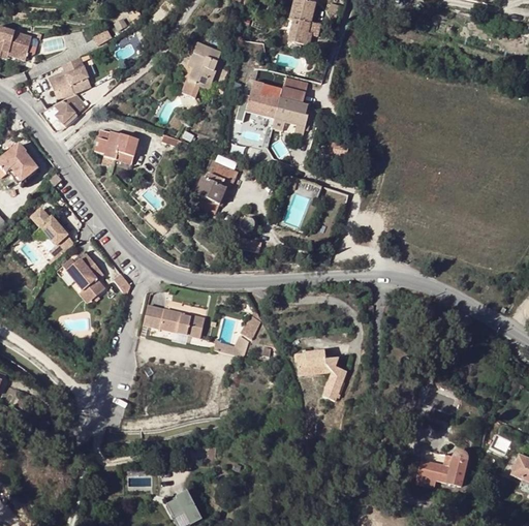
[(288,39),(308,44),(311,32),(308,32),(314,3),(303,0),(294,0),(290,18),(293,19),(288,39)]
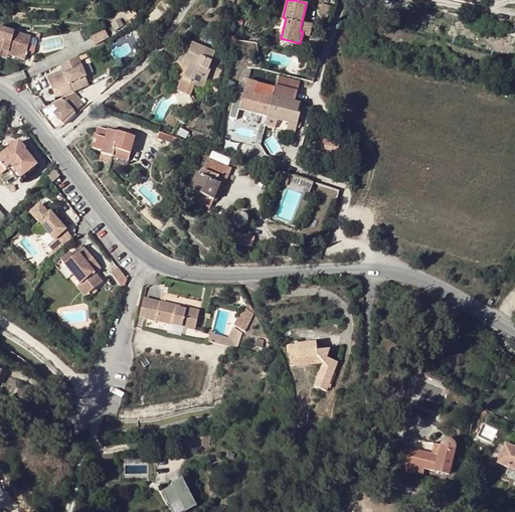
[(30,36),(0,27),(0,54),(0,55),(2,48),(8,50),(7,53),(24,57),(24,56),(26,51),(30,36)]
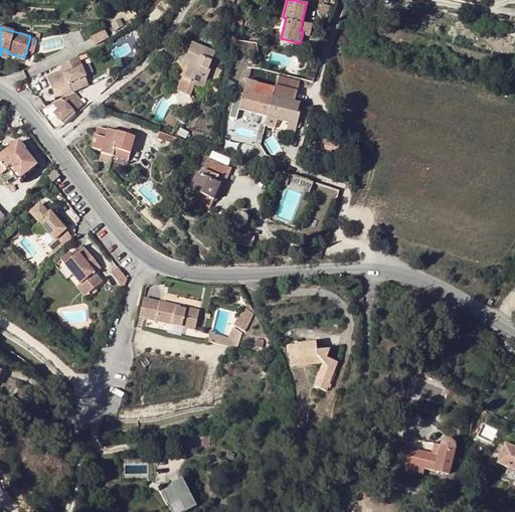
[(106,27),(92,33),(96,41),(109,35),(106,27)]
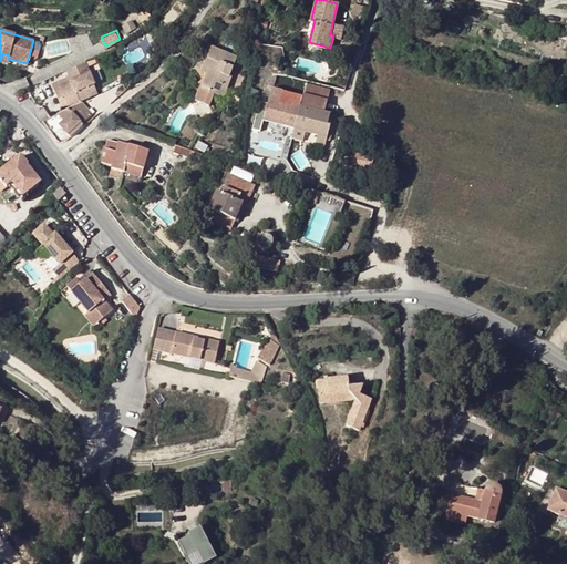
[(212,45),(203,65),(208,68),(206,72),(200,86),(199,86),(194,100),(208,105),(214,92),(224,95),(232,75),(229,75),(236,55),(212,45)]
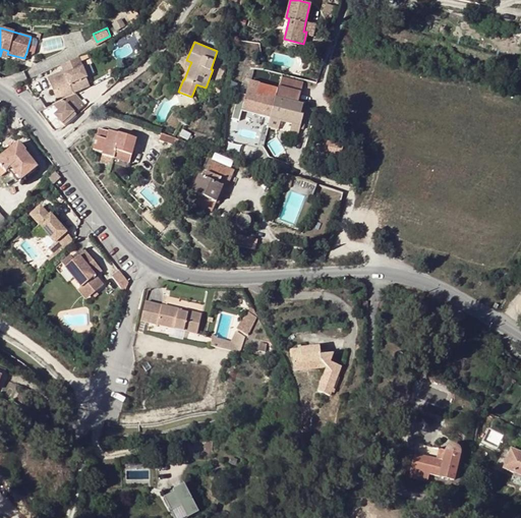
[(8,51),(2,49),(0,56),(7,58),(7,54),(8,51)]
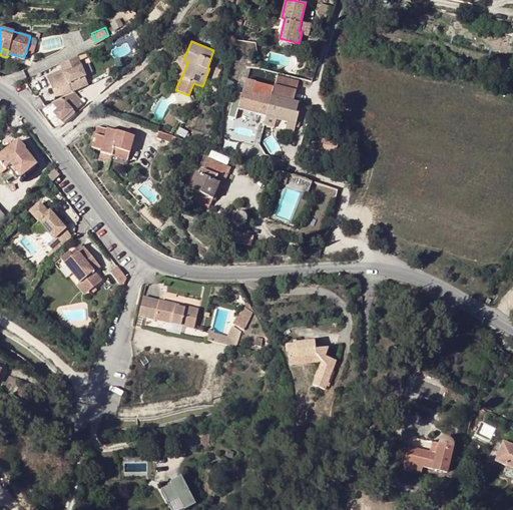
[(61,65),(78,57),(77,54),(59,62),(61,65)]
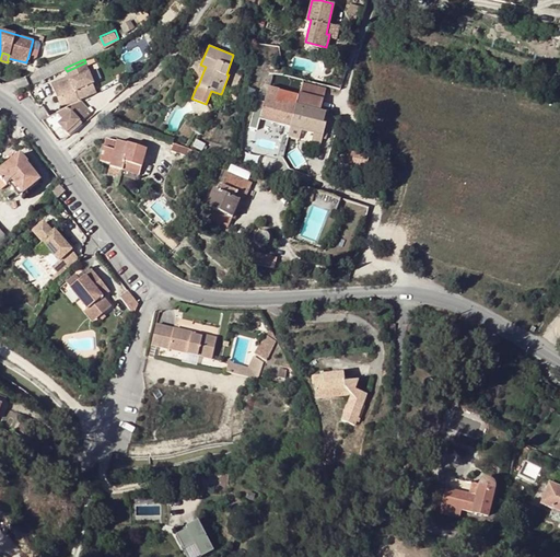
[(70,78),(59,83),(65,94),(59,96),(63,107),(80,99),(76,88),(93,80),(85,62),(67,71),(70,78)]
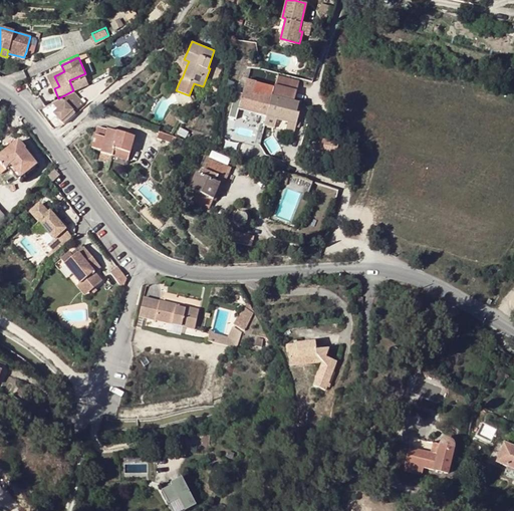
[(239,108),(267,116),(278,118),(289,121),(289,120),(298,122),(300,113),(298,112),(301,101),(295,99),(300,80),(278,75),(276,80),(275,87),(257,83),(258,81),(248,78),(241,100),(234,98),(229,116),(236,118),(239,108)]
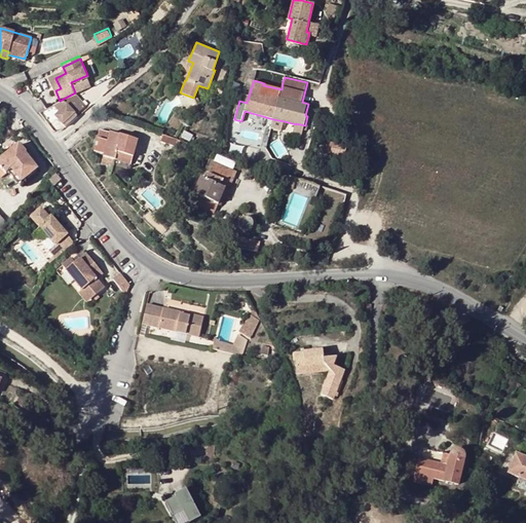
[(50,81),(55,90),(61,88),(55,78),(50,81)]
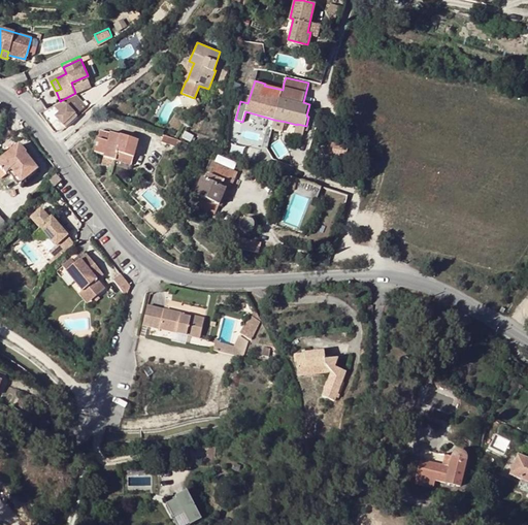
[(72,105),(69,101),(55,116),(63,124),(70,117),(72,119),(76,115),(70,107),(72,105)]
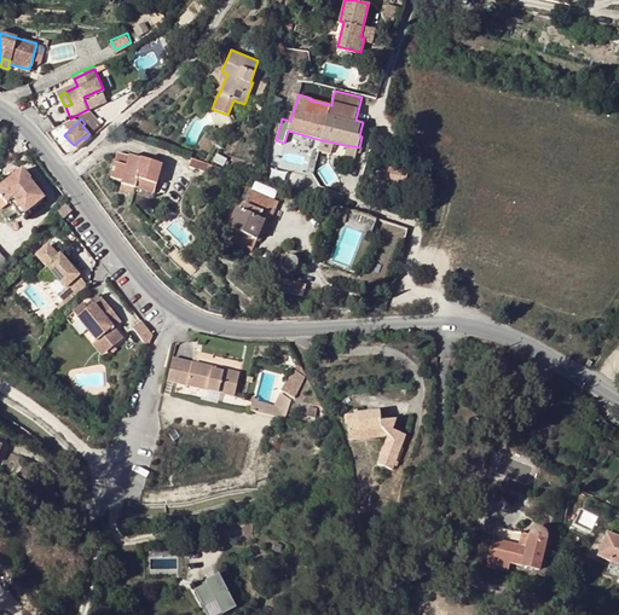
[(333,152),(335,143),(322,140),(319,149),(333,152)]
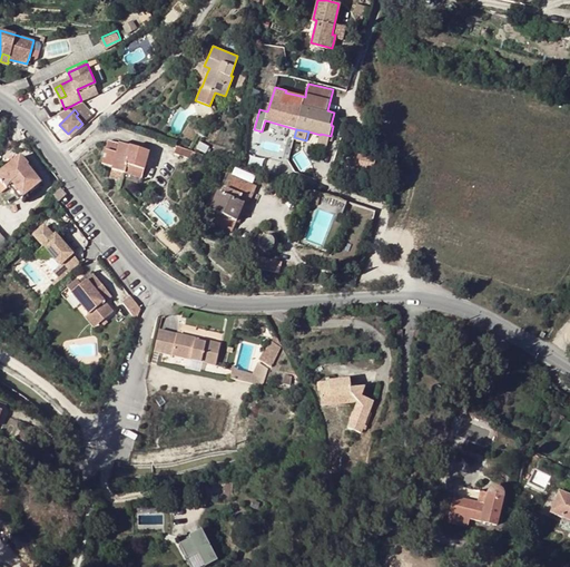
[(331,136),(321,134),(321,135),(318,143),(327,145),(331,136)]
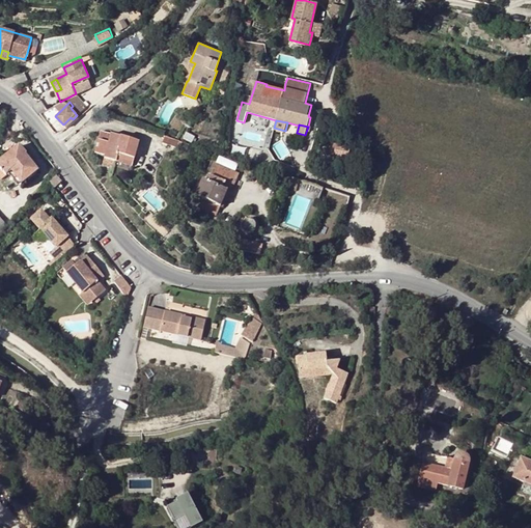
[(104,158),(115,161),(118,153),(135,157),(139,140),(111,132),(110,133),(101,131),(95,153),(105,155),(104,158)]
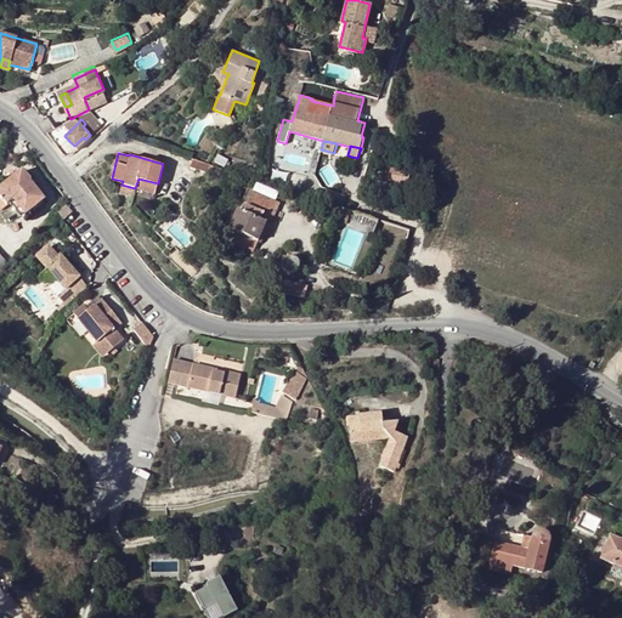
[(191,164),(208,170),(211,163),(193,157),(191,164)]
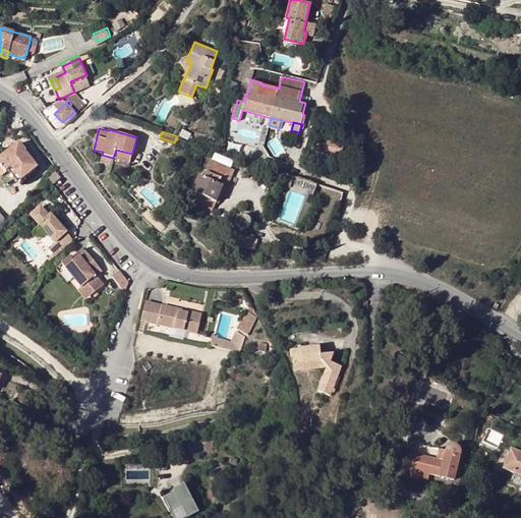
[(322,151),(326,152),(341,155),(343,146),(343,142),(325,139),(322,151)]
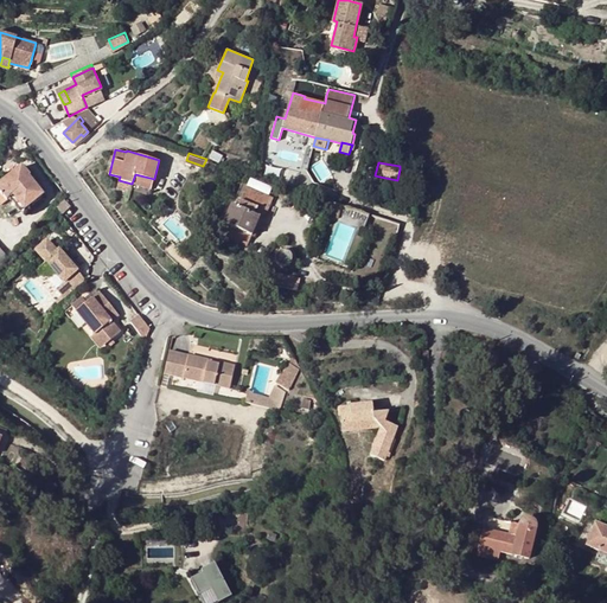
[(24,209),(43,193),(29,177),(31,175),(21,165),(0,181),(0,190),(1,192),(0,193),(0,201),(1,203),(12,194),(24,209)]
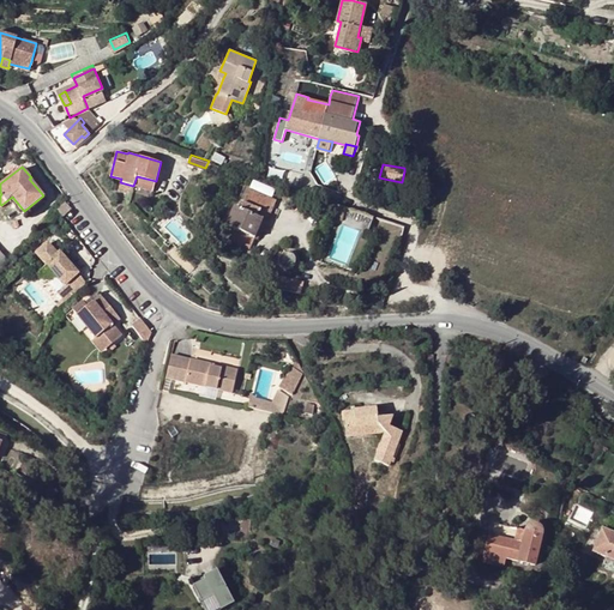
[(43,195),(48,192),(34,175),(31,177),(29,179),(43,195)]
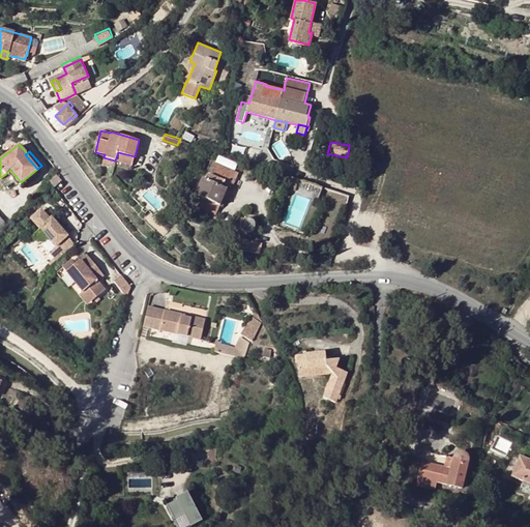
[(133,165),(135,156),(118,152),(115,160),(133,165)]
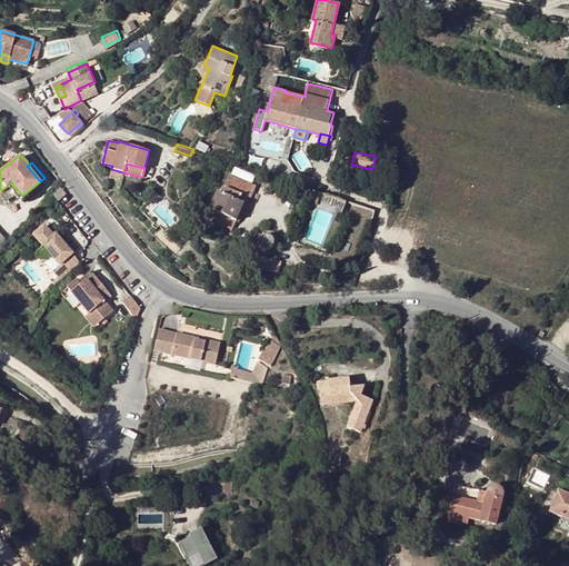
[(371,176),(372,169),(356,166),(355,172),(371,176)]
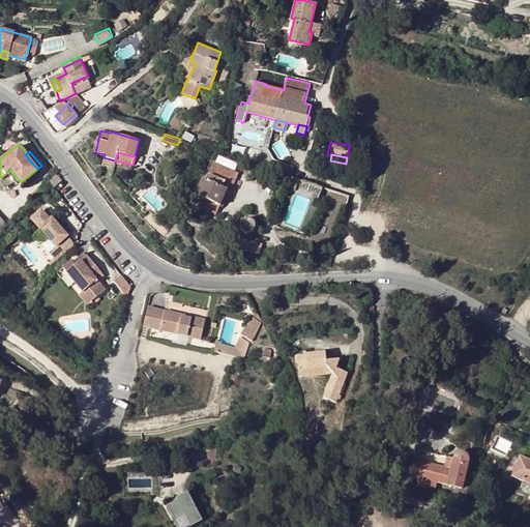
[(114,167),(115,160),(104,157),(102,165),(114,167)]
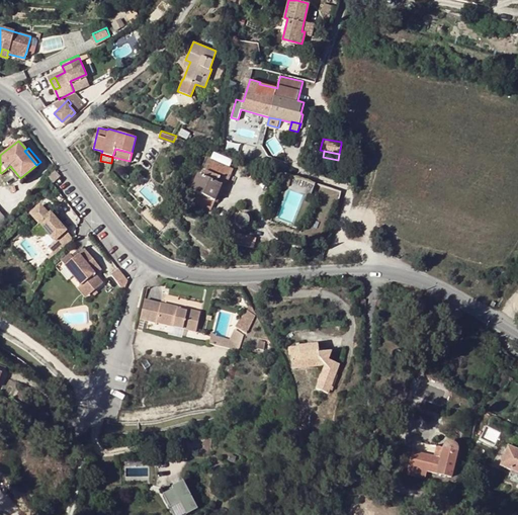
[(210,159),(205,171),(224,178),(229,180),(234,168),(210,159)]
